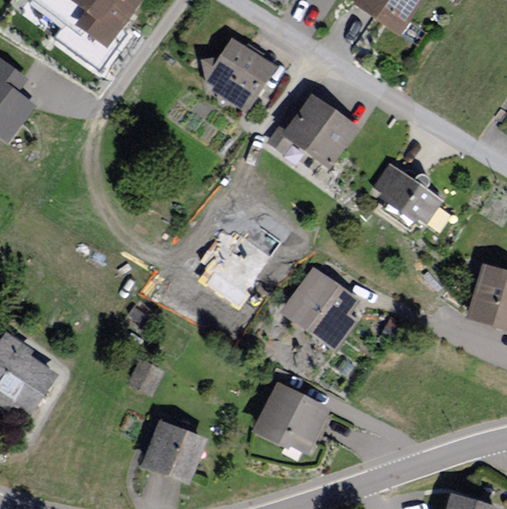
[(72,0),(88,10),(76,29),(110,51),(142,0),(72,0)]
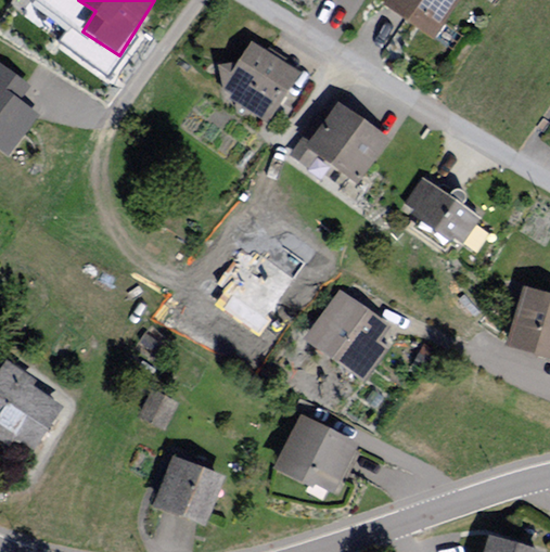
[(380,0),(378,3),(429,37),(452,0),(380,0)]
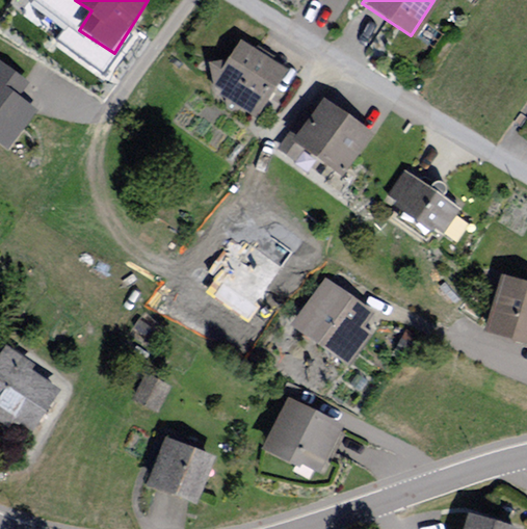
[(288,70),(236,36),(224,59),(210,62),(216,101),(257,122),(288,70)]
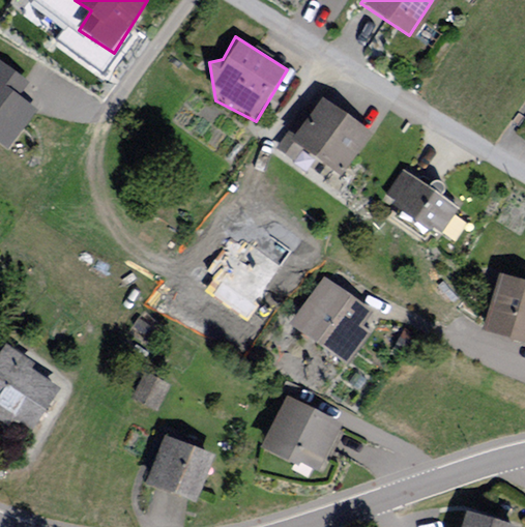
[(26,80),(0,62),(0,141),(7,146),(34,109),(15,94),(26,80)]
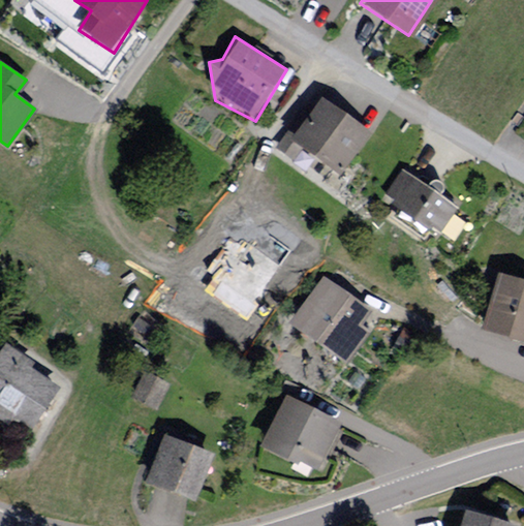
[(371,128),(320,95),(290,140),(341,173),(371,128)]
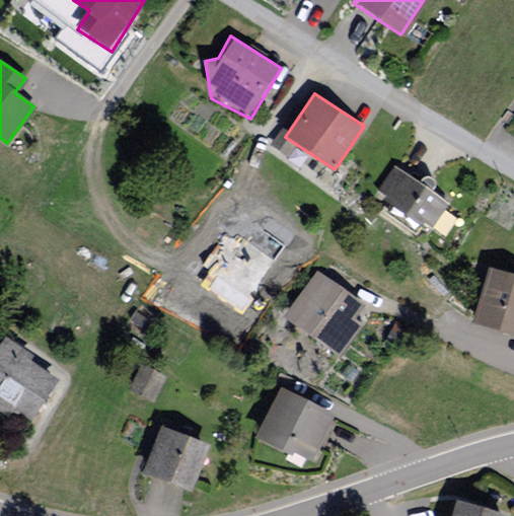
[(452,203),(392,163),(377,187),(436,226),(452,203)]
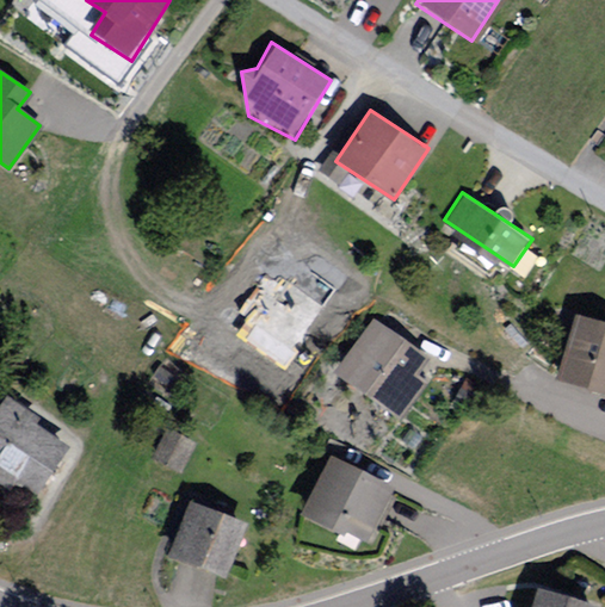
[(428,354),(371,315),(334,371),(401,415),(425,381),(415,373),(428,354)]
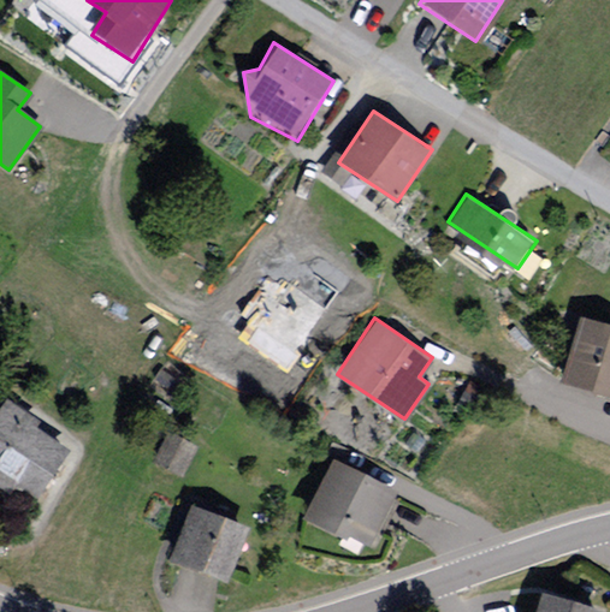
[(609,344),(609,333),(563,320),(543,385),(609,405),(609,346),(609,344)]
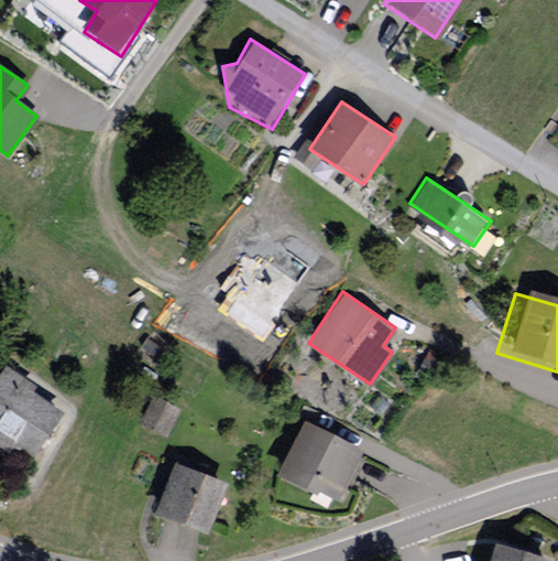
[(35,387),(4,366),(0,373),(0,451),(12,460),(21,448),(36,459),(66,416),(32,392),(35,387)]
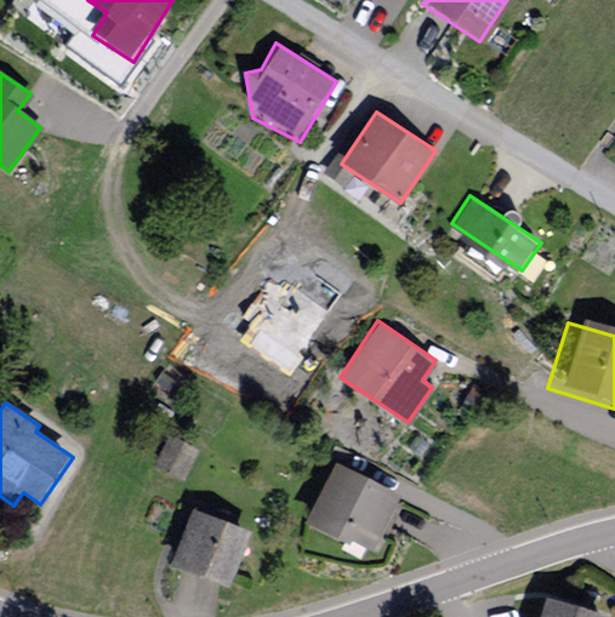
[(195,449),(165,434),(149,468),(181,481),(195,449)]
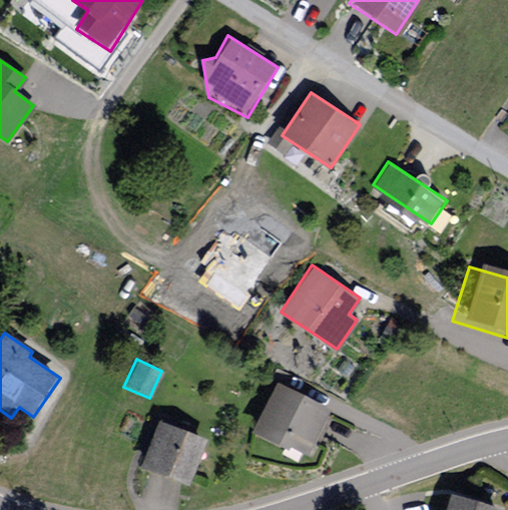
[(335,410),(280,380),(251,432),(307,461),(335,410)]
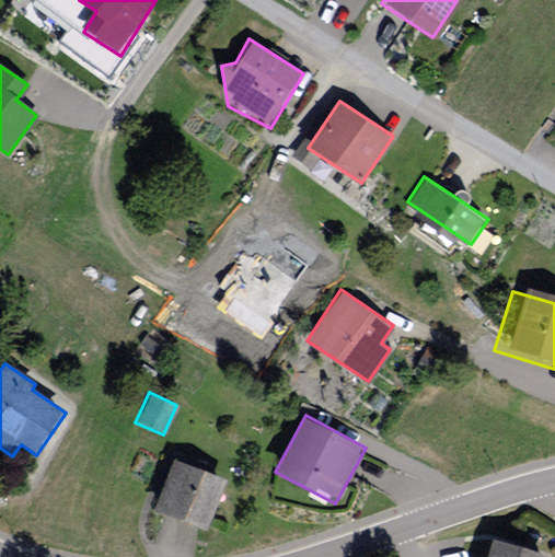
[(230,479),(174,459),(155,510),(211,531),(230,479)]
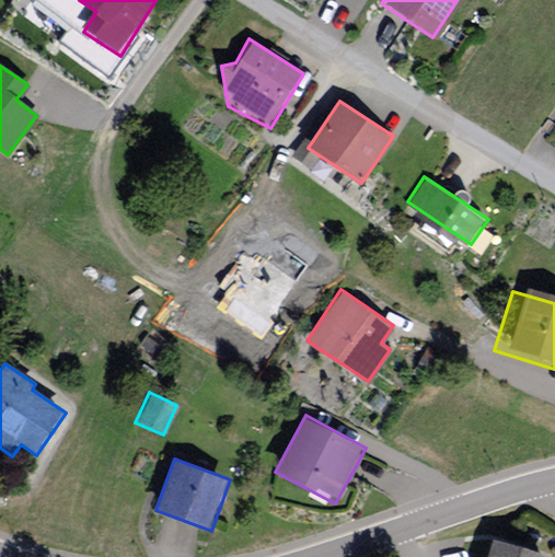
[(544,556),(488,541),(483,556),(544,556)]
